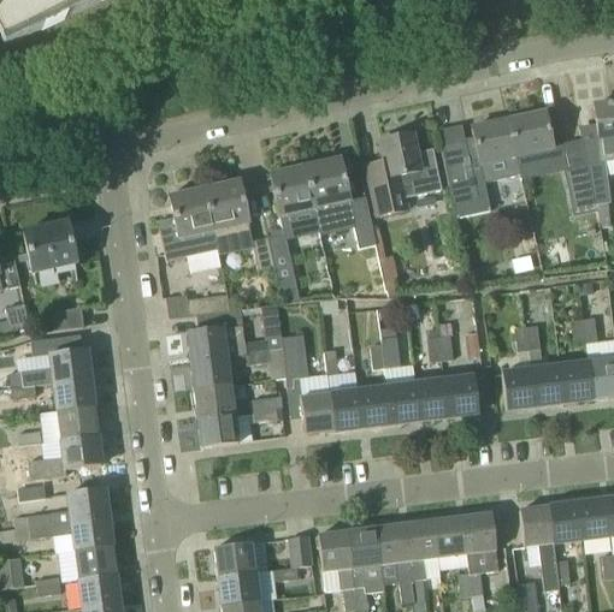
[(0,0),(0,42),(86,0),(0,0)]
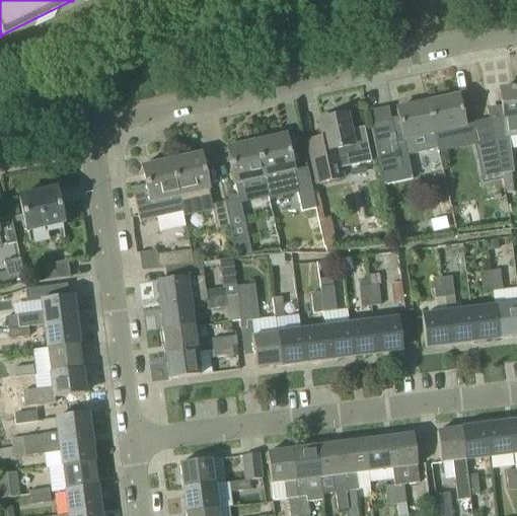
[(516,85),(501,88),(508,135),(508,136),(510,135),(512,147),(516,146),(516,85)]
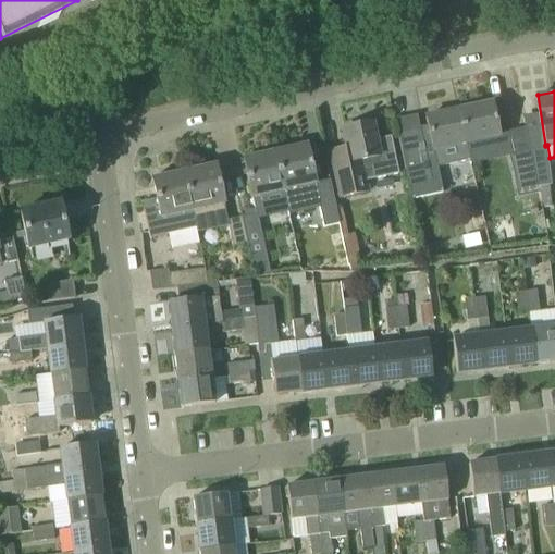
[(493,100),(461,108),(468,139),(500,133),(493,100)]
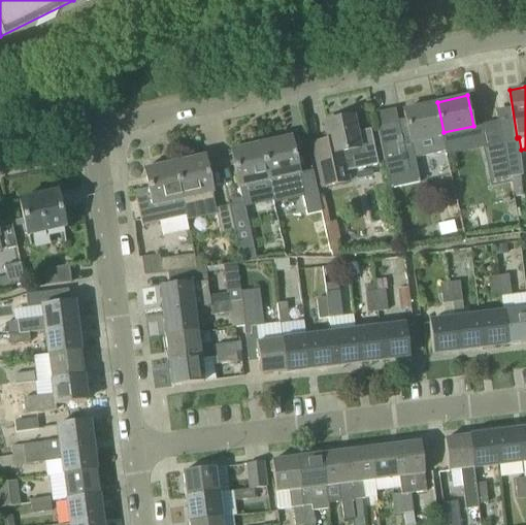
[(444,132),(437,102),(404,108),(407,122),(392,125),(388,122),(377,124),(382,144),(392,187),(421,179),(412,139),(444,132)]
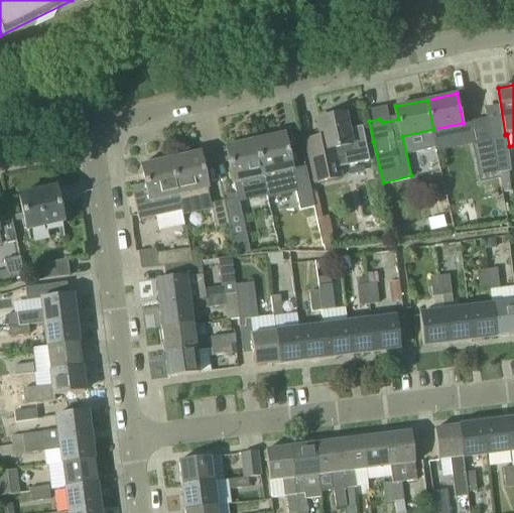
[(363,124),(349,127),(346,111),(318,117),(322,133),(305,137),(315,181),(344,175),(342,165),(371,159),(363,124)]
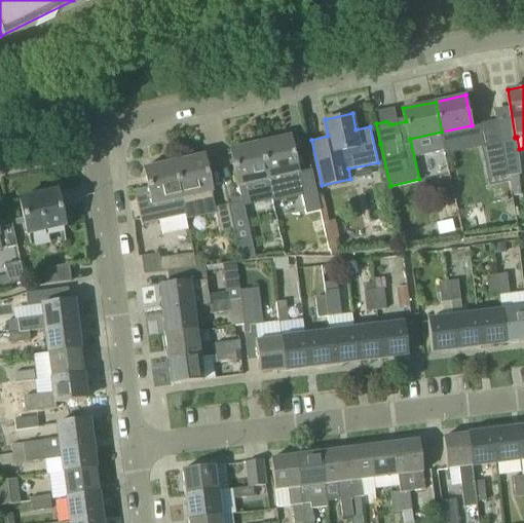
[(307,211),(312,210),(320,208),(322,208),(313,167),(298,171),(290,134),(261,141),(271,189),(272,195),(302,188),(307,211)]
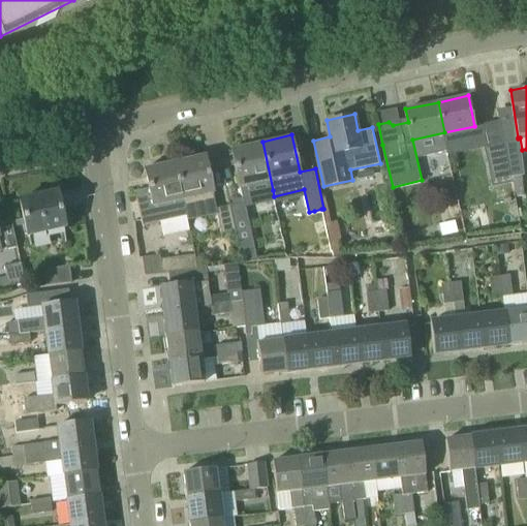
[(518,137),(504,140),(514,185),(516,194),(526,193),(521,174),(525,173),(522,150),(520,137),(518,138),(518,137)]
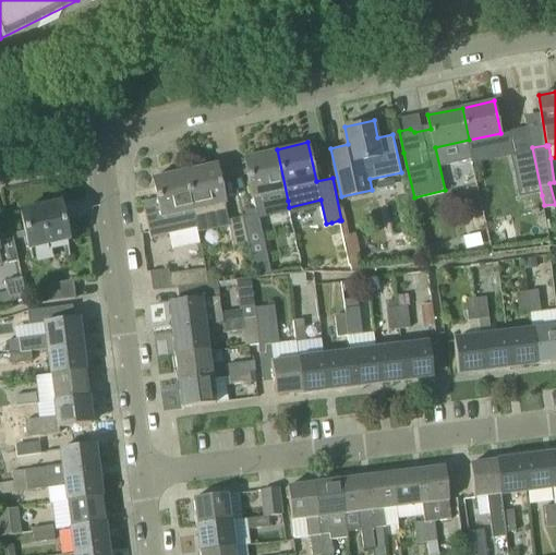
[(542,195),(532,147),(511,152),(520,194),(523,194),(524,198),(542,195)]
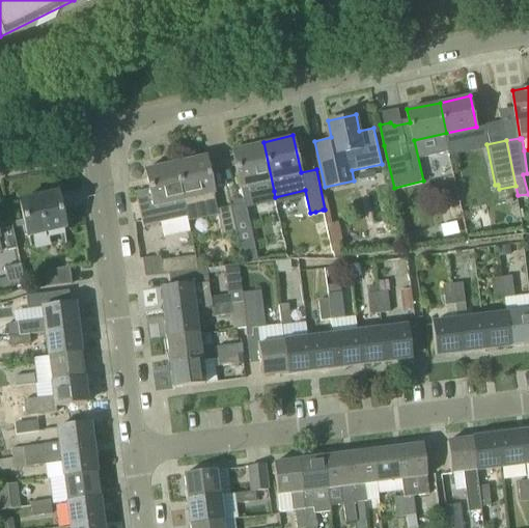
[(274,191),(263,142),(233,148),(244,198),(274,191)]
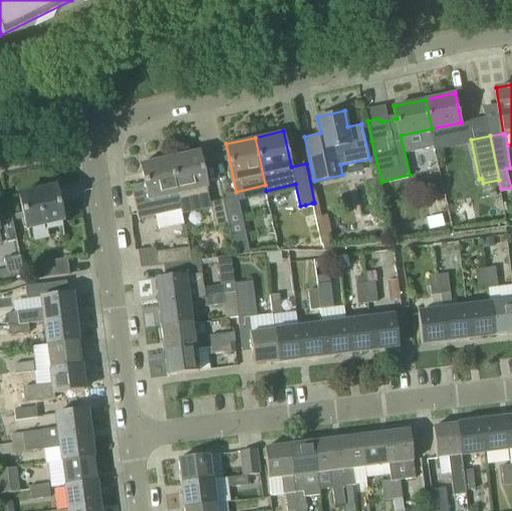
[(211,201),(207,186),(200,150),(171,156),(182,208),(210,201),(211,201)]
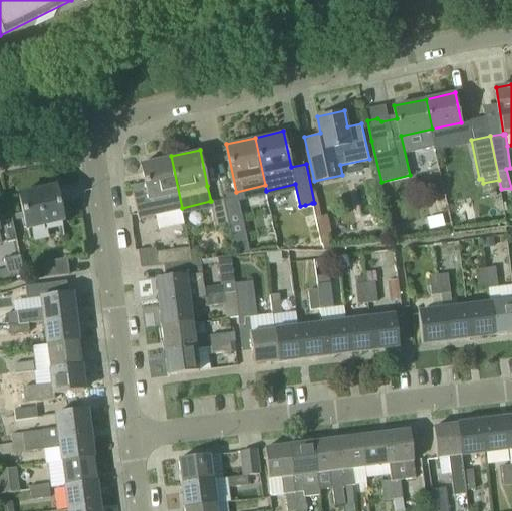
[(142,163),(146,181),(132,184),(139,217),(182,208),(171,156),(142,163)]
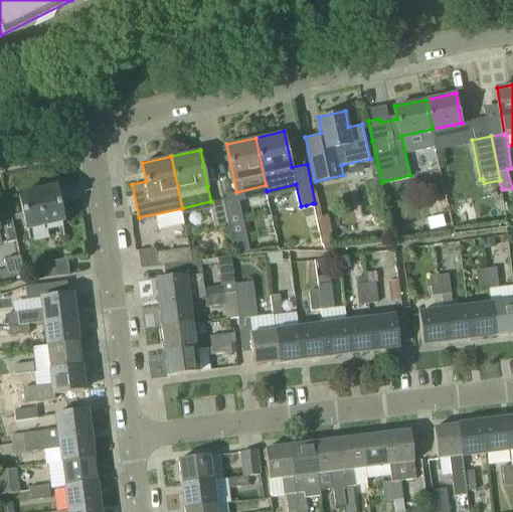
[(50,229),(49,222),(64,219),(56,185),(20,193),(24,210),(12,213),(13,218),(25,215),(28,227),(30,226),(31,235),(46,232),(46,230),(50,229)]
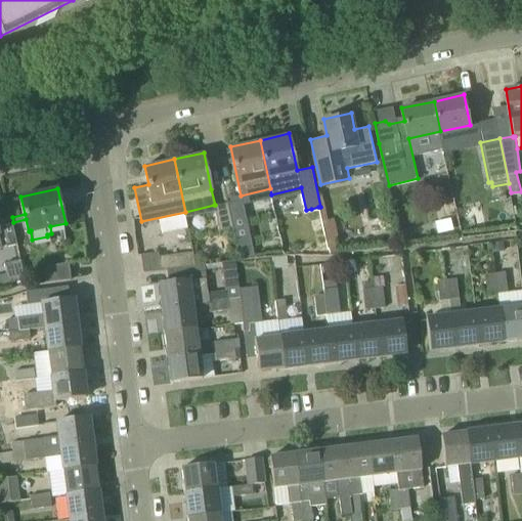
[(227,202),(233,226),(241,258),(256,255),(244,199),(227,202)]
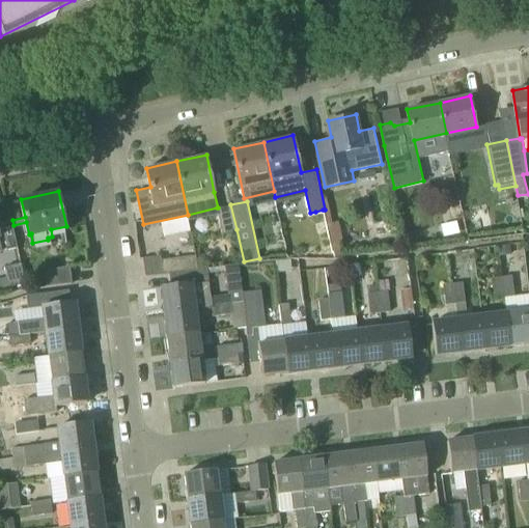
[(237,229),(230,204),(218,207),(217,207),(222,232),(237,229)]
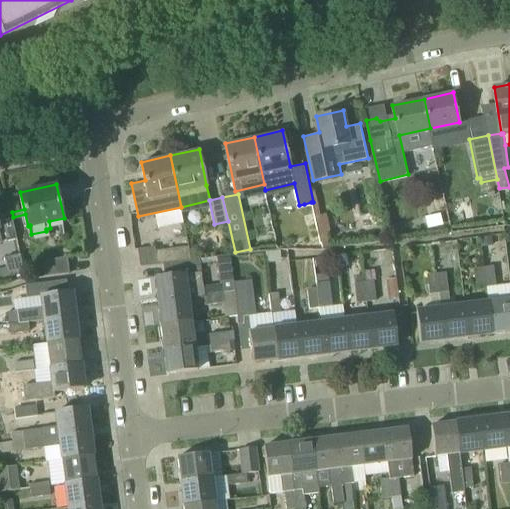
[(420,202),(395,206),(397,218),(422,213),(420,202)]
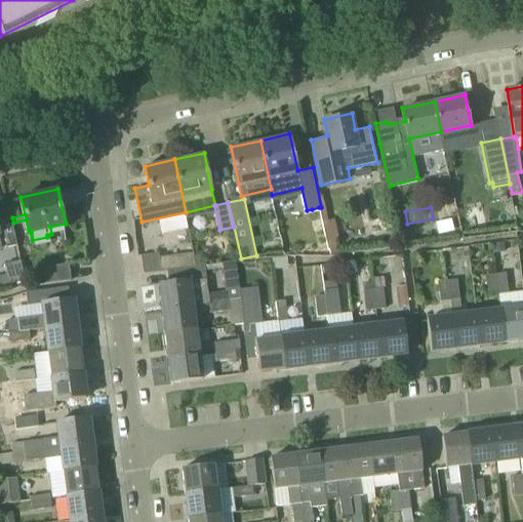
[(505,241),(493,242),(494,251),(506,250),(505,241)]
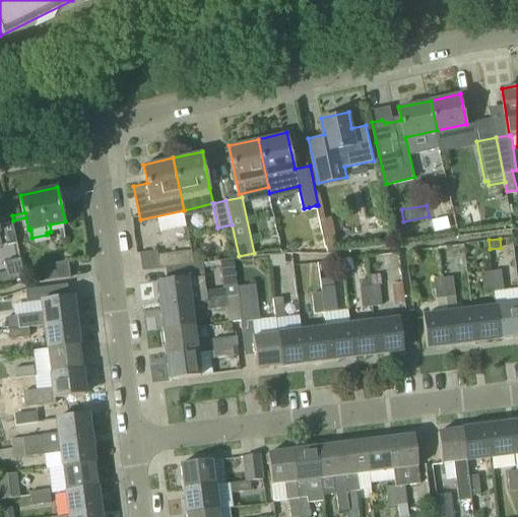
[(143,269),(160,267),(167,266),(195,262),(193,250),(158,254),(157,249),(141,251),(143,269)]
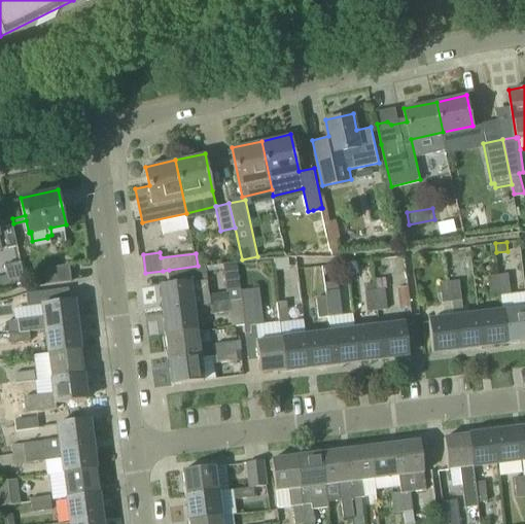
[(22,259),(5,264),(11,289),(28,285),(22,259)]
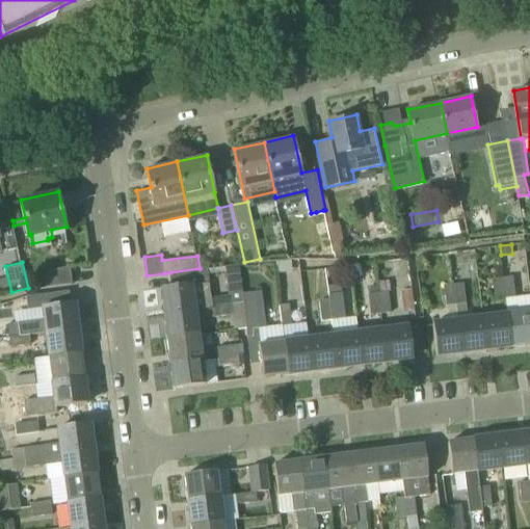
[(240,263),(226,264),(229,293),(207,295),(205,281),(161,286),(164,311),(196,307),(196,308),(212,306),(212,305),(231,302),(243,301),(241,291),(243,291),(240,263)]
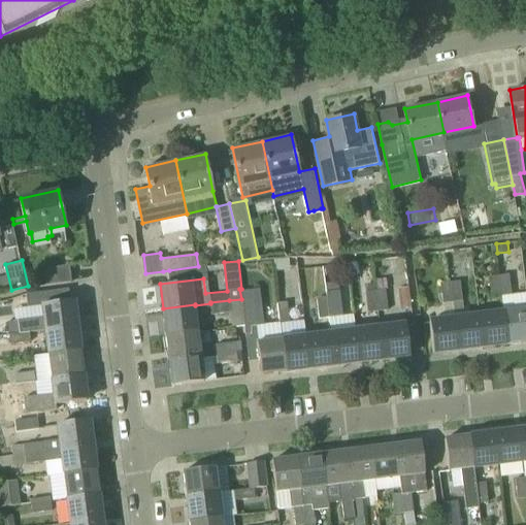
[(70,263),(50,265),(45,266),(47,283),(72,280),(70,263)]
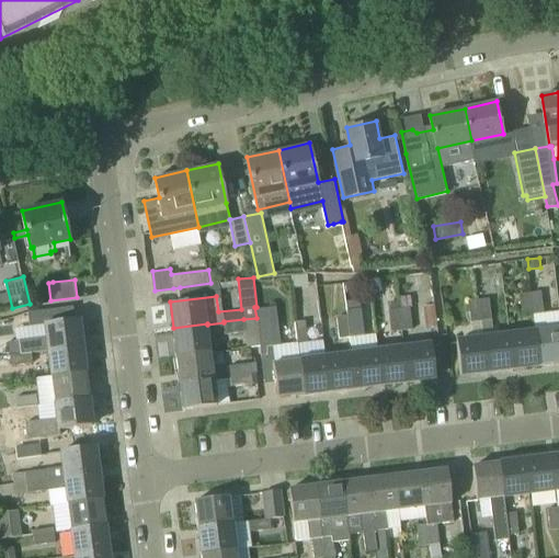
[(531,292),(534,311),(546,310),(544,289),(531,292)]
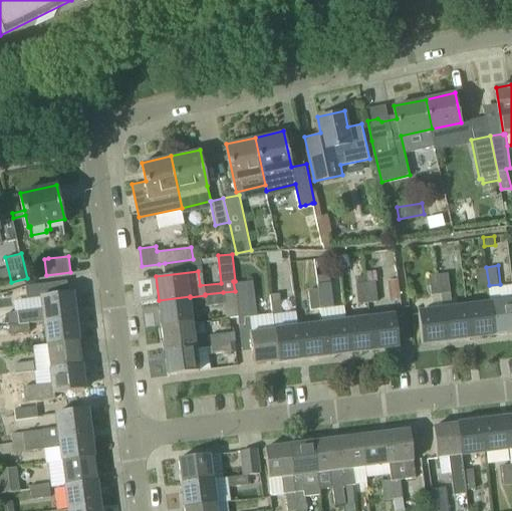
[(489,285),(486,267),(477,268),(480,286),(489,285)]
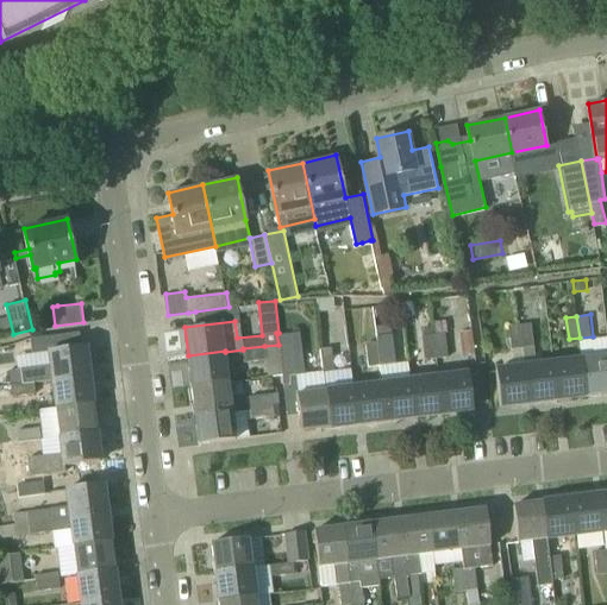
[(520,323),(523,346),(534,345),(532,321),(520,323)]
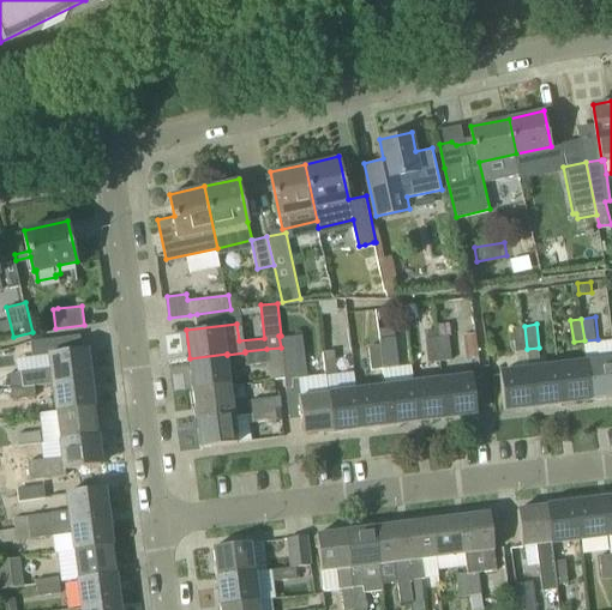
[(394,326),(379,328),(381,337),(395,336),(394,326)]
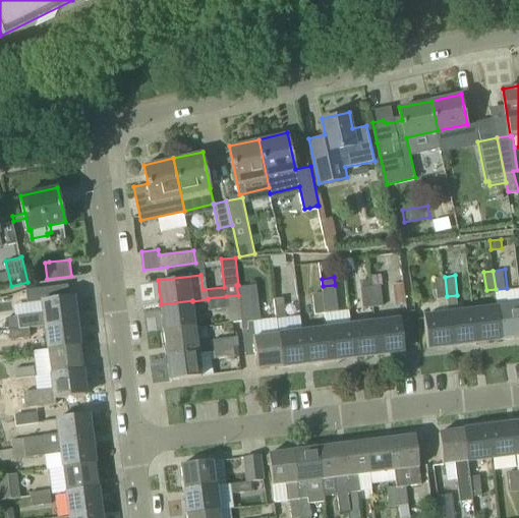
[(438,297),(447,296),(445,277),(435,278),(438,297)]
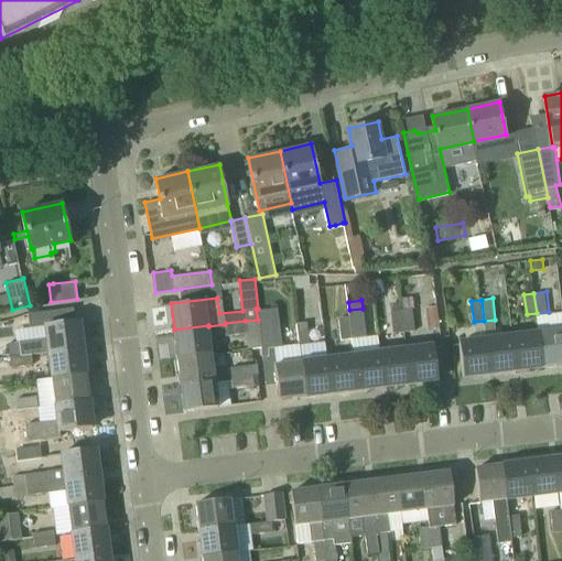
[(441,328),(438,304),(427,306),(429,330),(441,328)]
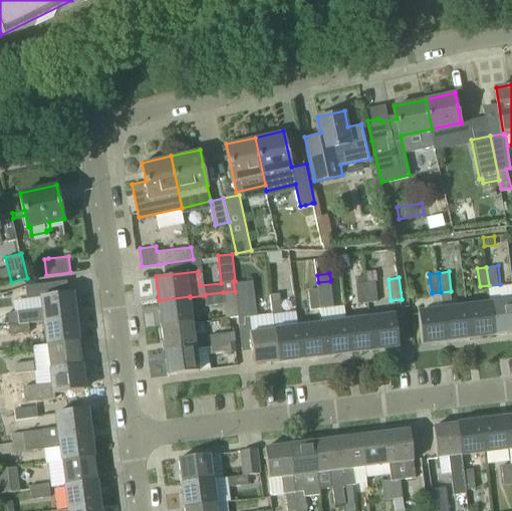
[(42,294),(44,306),(18,310),(20,322),(29,321),(45,319),(45,318),(76,314),(73,290),(69,291),(68,279),(27,284),(28,296),(42,294)]
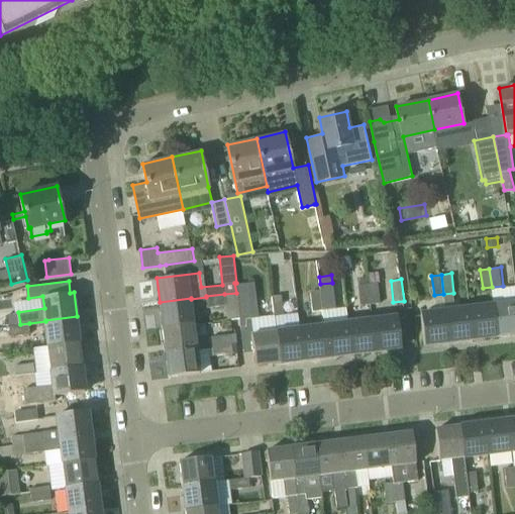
[(236,293),(239,317),(240,325),(254,323),(254,321),(248,281),(236,283),(234,283),(236,293)]
